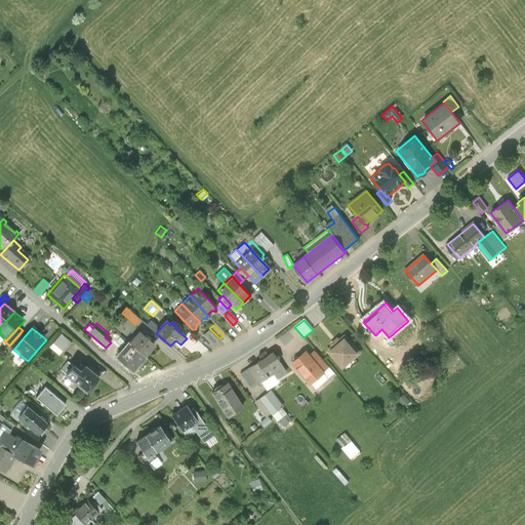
[(218,341),(208,331),(203,336),(213,347),(218,341)]
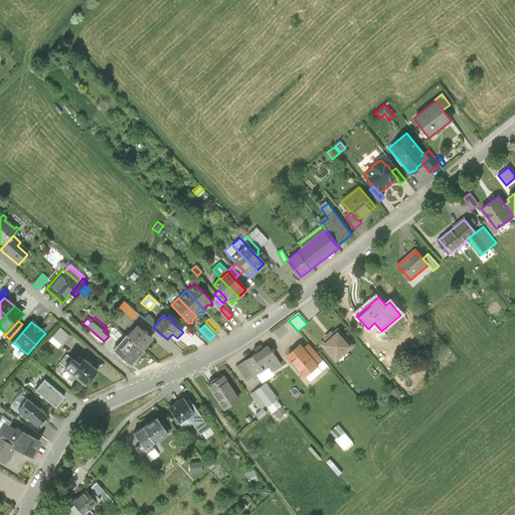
[(151,339),(136,326),(126,337),(141,350),(142,348),(151,339)]
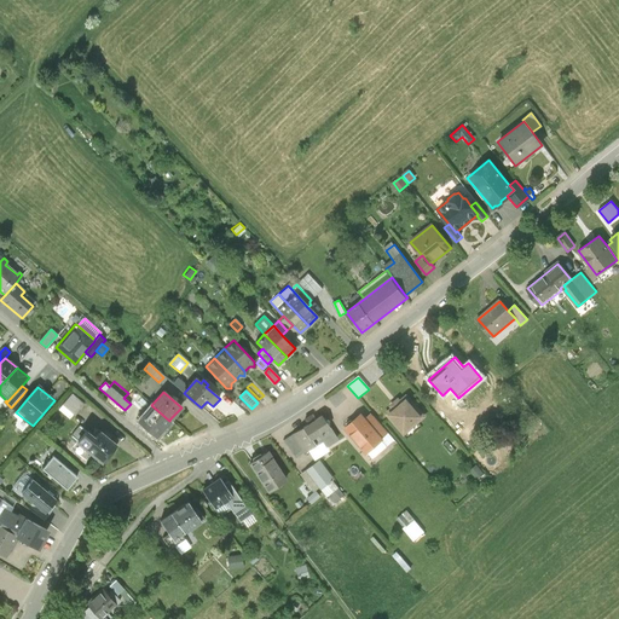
[(28,398),(23,394),(12,406),(17,411),(28,398)]
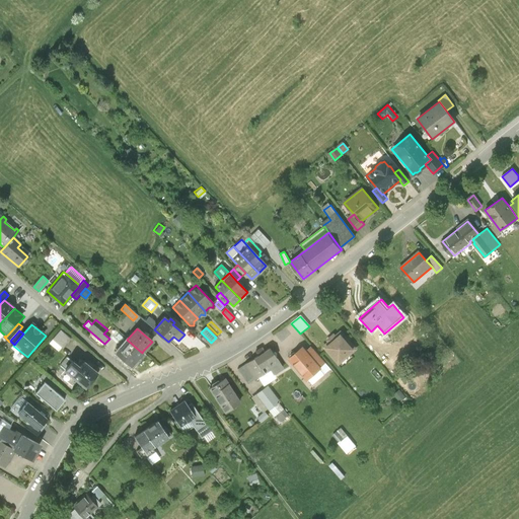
[(69,339),(60,330),(51,342),(60,350),(69,339)]
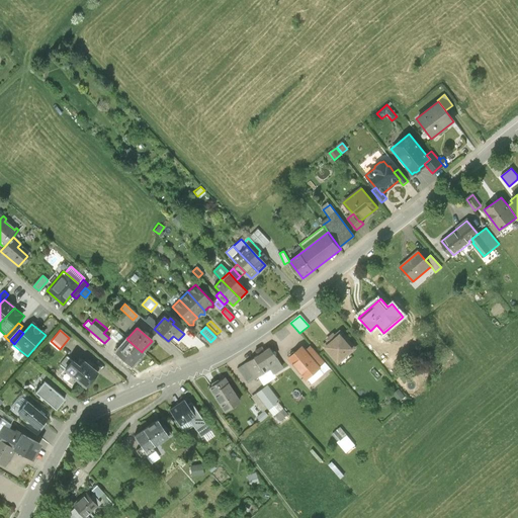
[(341,331),(323,346),(326,350),(338,364),(356,349),(343,334),(341,331)]
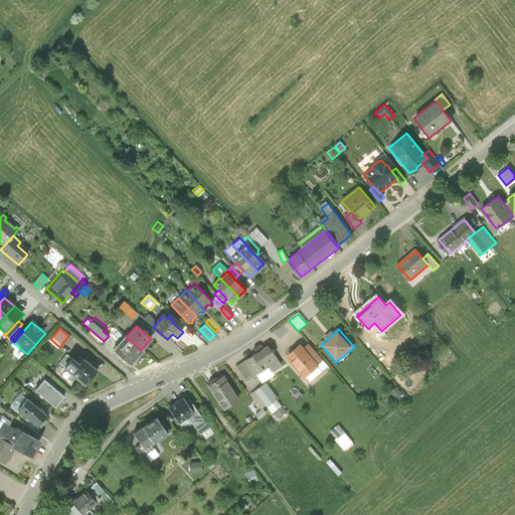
[(141,350),(126,337),(114,350),(129,363),(141,350)]
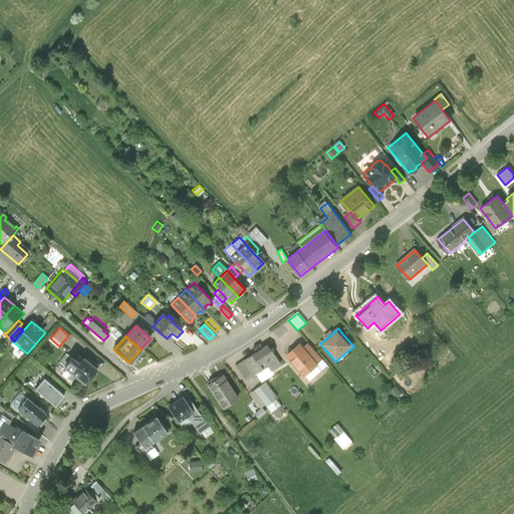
[(279,363),(267,344),(251,355),(258,366),(261,370),(267,366),(270,370),(279,363)]
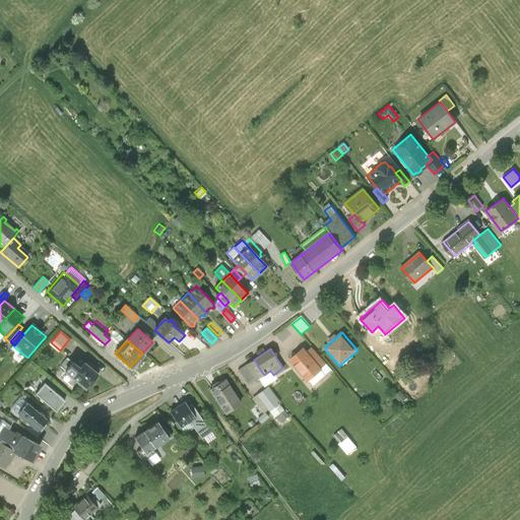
[(290,359),(289,360),(306,379),(319,368),(307,353),(303,348),(298,353),(295,353),(291,355),(290,359)]
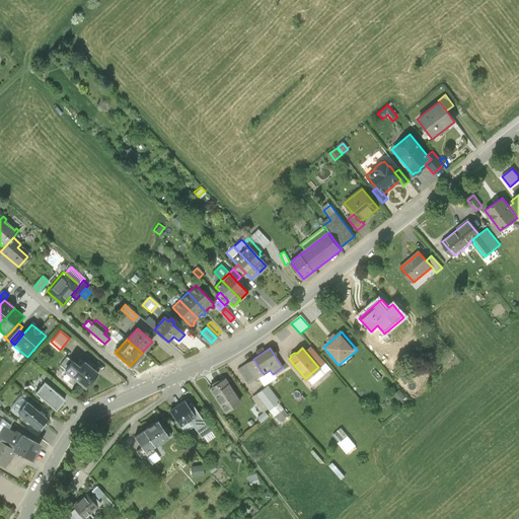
[(310,349),(306,353),(318,367),(323,362),(310,349)]
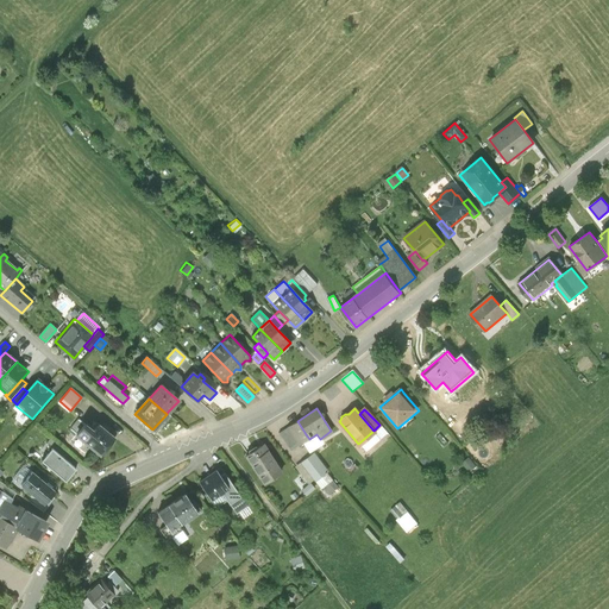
[(306,434),(297,421),(278,434),(290,451),(309,439),(306,434)]
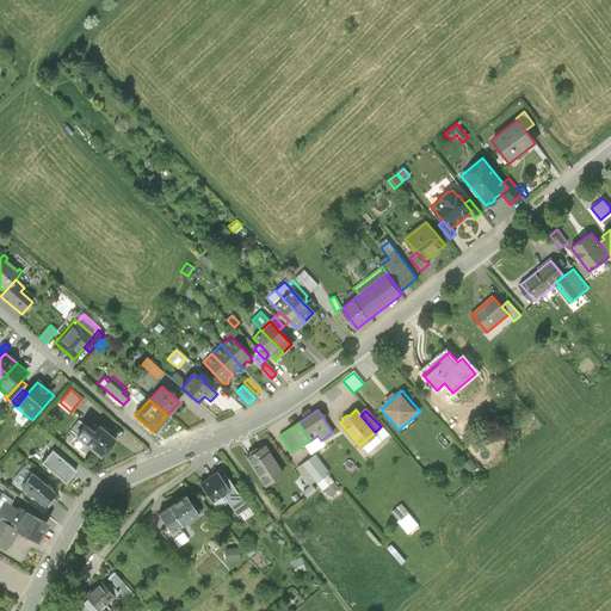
[(96,430),(87,424),(76,437),(97,452),(102,457),(115,440),(107,436),(111,431),(103,425),(102,427),(98,426),(96,430)]
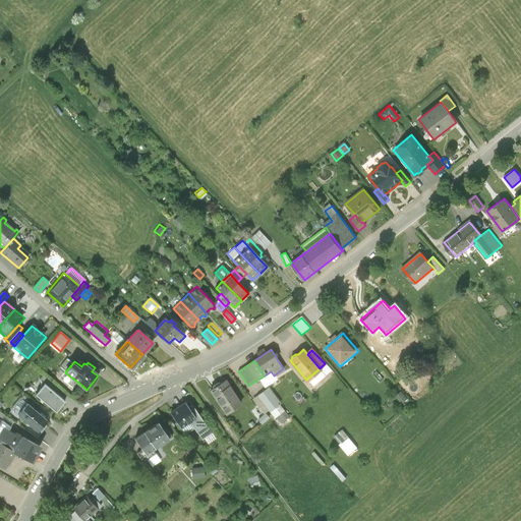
[(331,370),(325,363),(320,368),(306,380),(313,387),(331,370)]
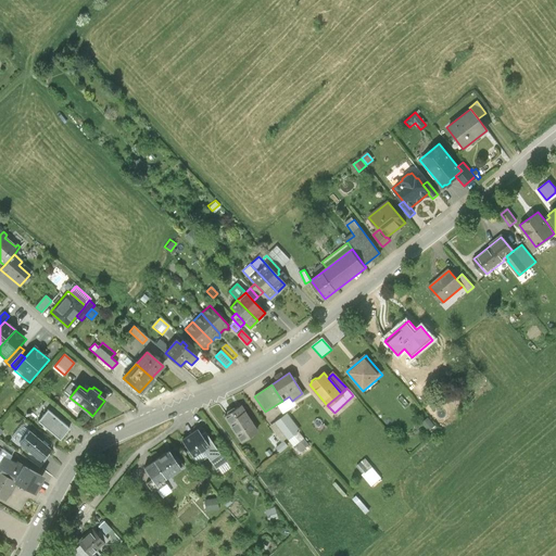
[(48,409),(57,417),(62,412),(47,400),(42,405),(48,409)]
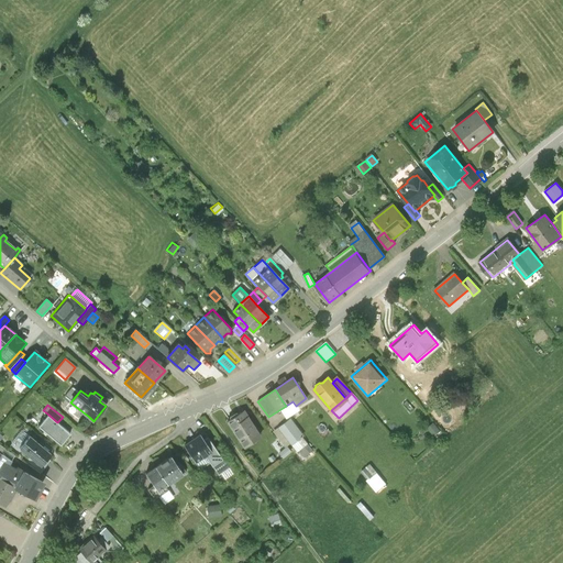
[(258,437),(242,412),(229,422),(245,445),(258,437)]
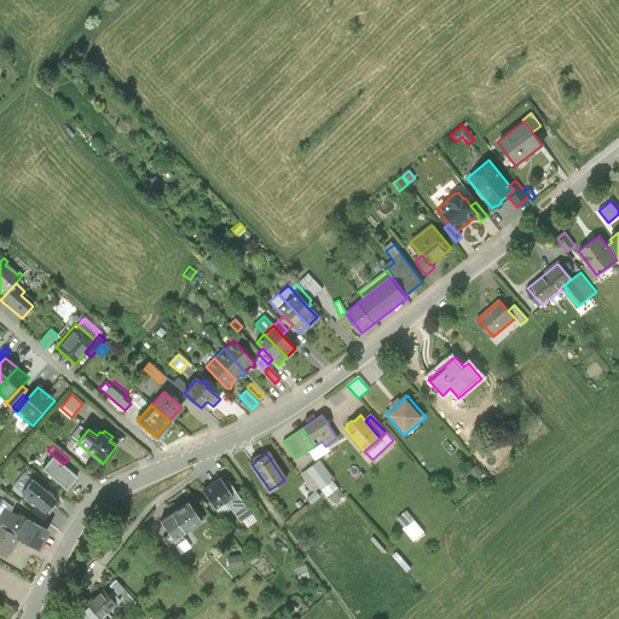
[(53,456),(44,469),(68,489),(77,476),(63,464),(53,456)]
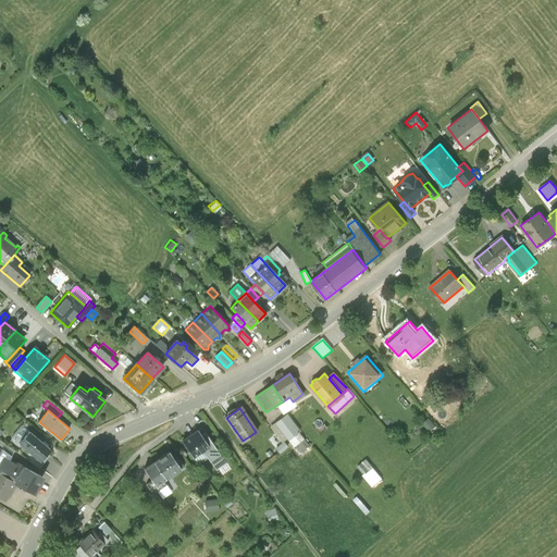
[(309,446),(287,418),(272,430),(282,443),(286,441),(288,443),(291,441),(300,453),(309,446)]
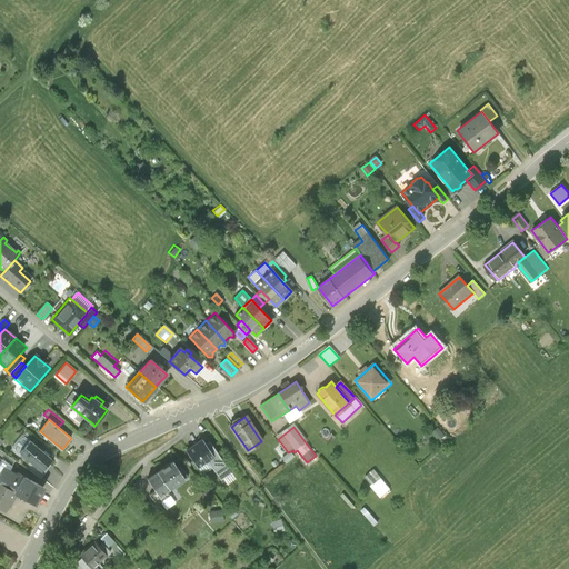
[(446,435),(438,427),(431,433),(439,441),(446,435)]
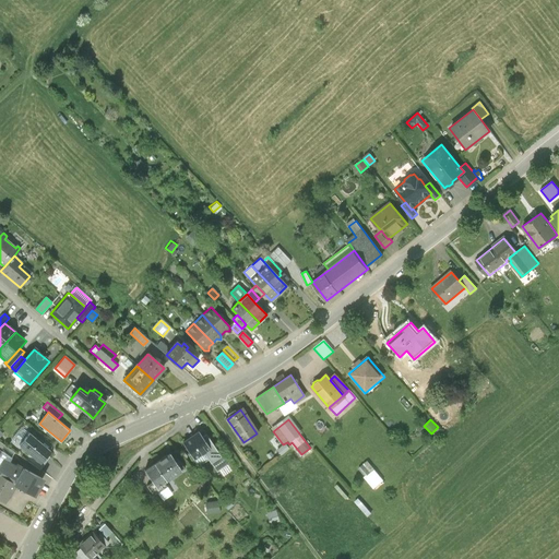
[(52,451),(31,431),(20,444),(43,463),(52,451)]
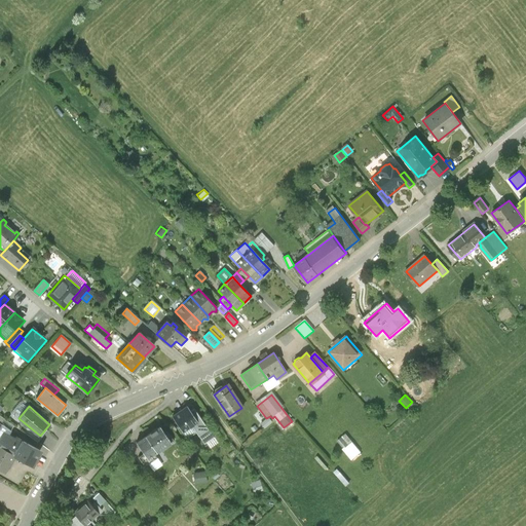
[(190,410),(188,407),(173,417),(183,431),(192,425),(203,443),(213,438),(193,408),(190,410)]
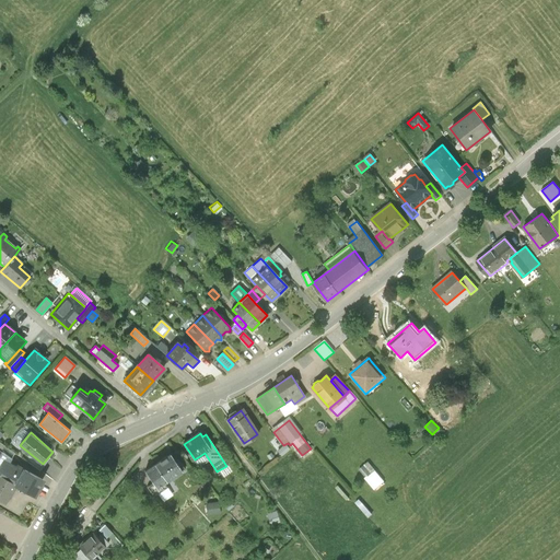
[(182,470),(171,453),(146,469),(156,487),(182,470)]
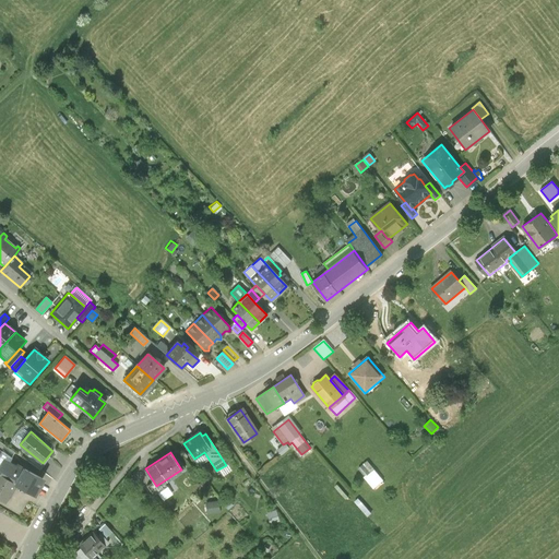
[(18,463),(16,465),(0,454),(0,474),(16,484),(36,495),(45,478),(18,463)]
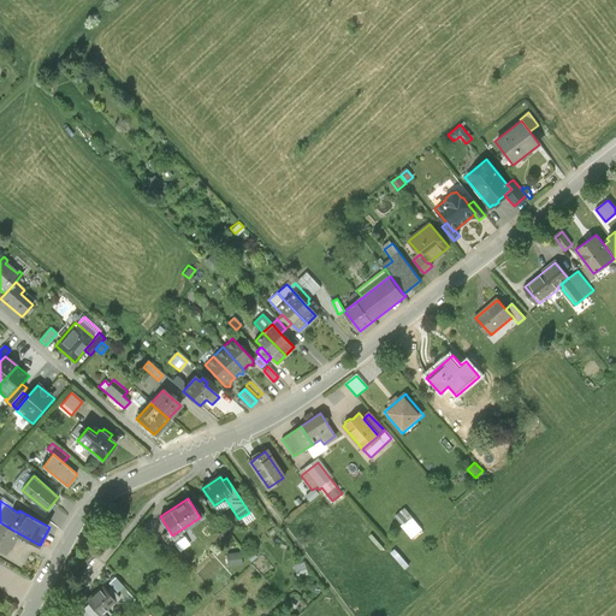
[(412,515),(400,525),(412,537),(422,527),(412,515)]
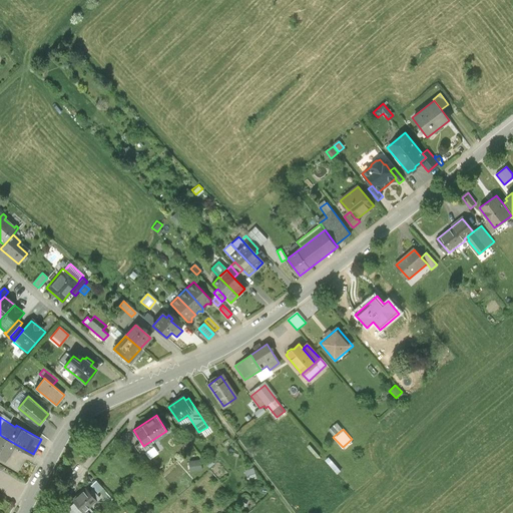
[(0,456),(6,460),(15,444),(0,435),(0,456)]
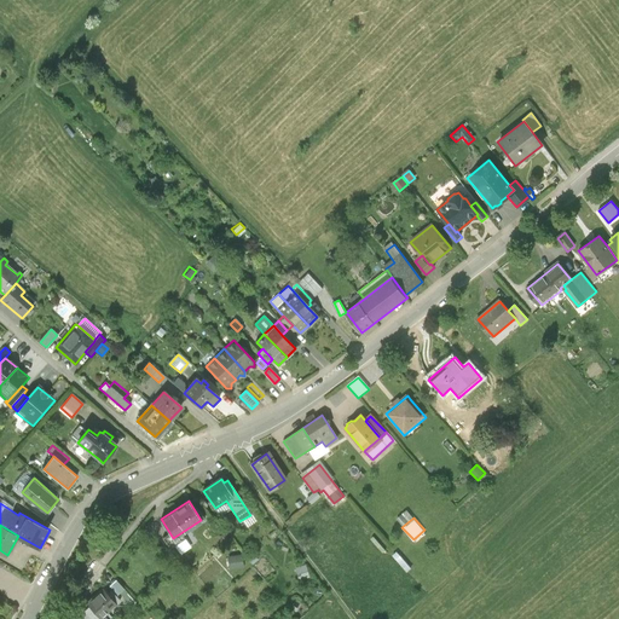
[(173,543),(179,553),(190,545),(184,537),(173,543)]
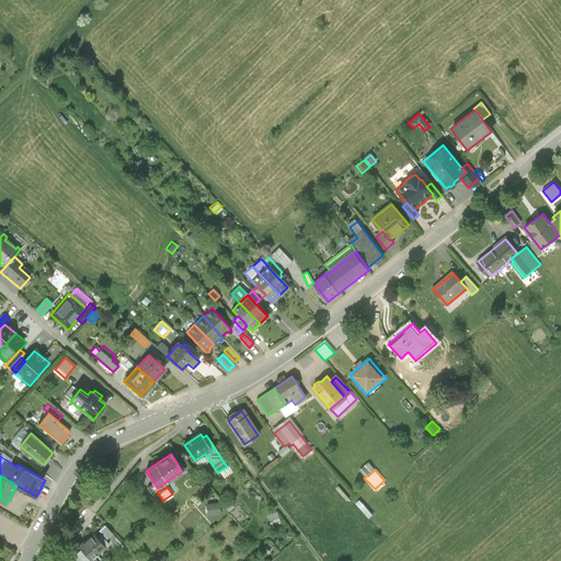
[(219,503),(207,505),(208,517),(220,515),(219,503)]
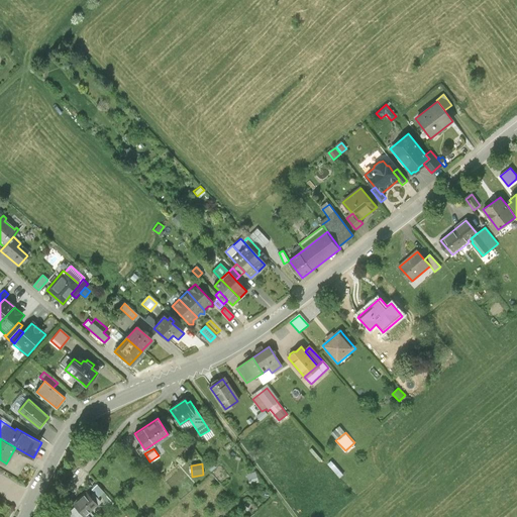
[(248,484),(259,480),(255,471),(245,474),(248,484)]
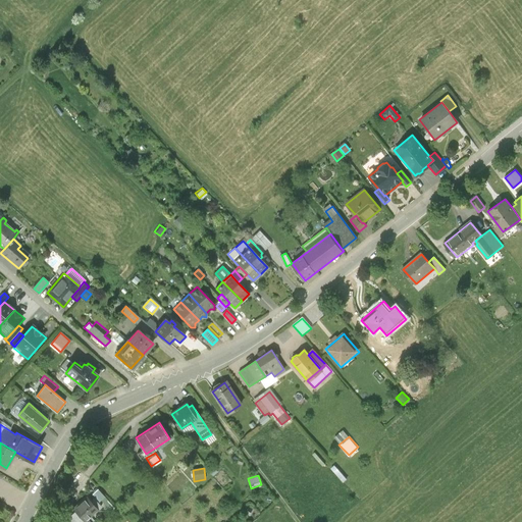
[(104,497),(98,489),(94,492),(100,500),(104,497)]
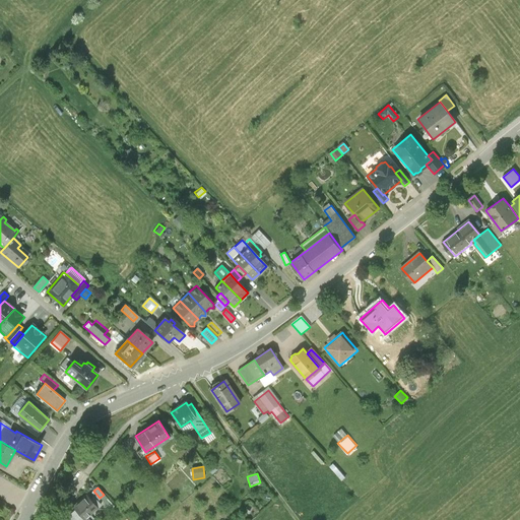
[(89,499),(85,495),(72,506),(75,510),(84,519),(90,515),(98,509),(96,508),(89,499)]
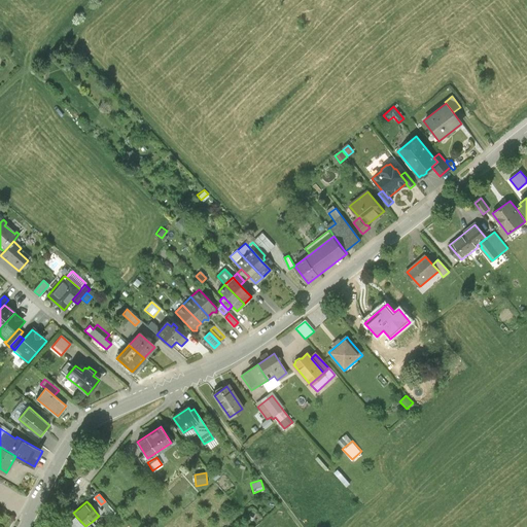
[(94,503),(91,505),(98,515),(101,512),(94,503)]
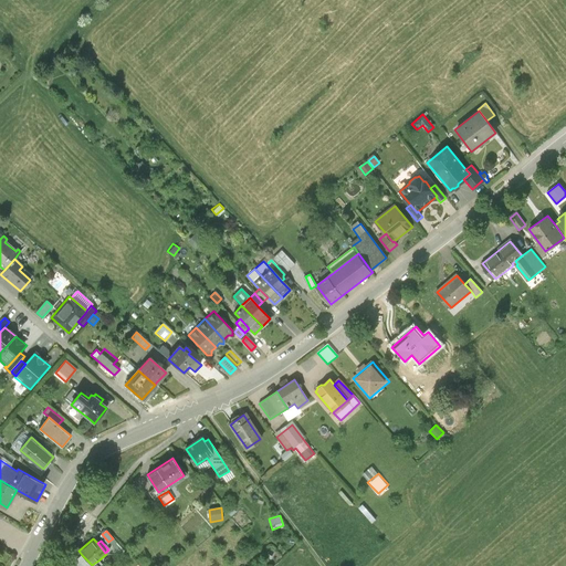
[(92,565),(82,555),(69,565),(92,565)]
